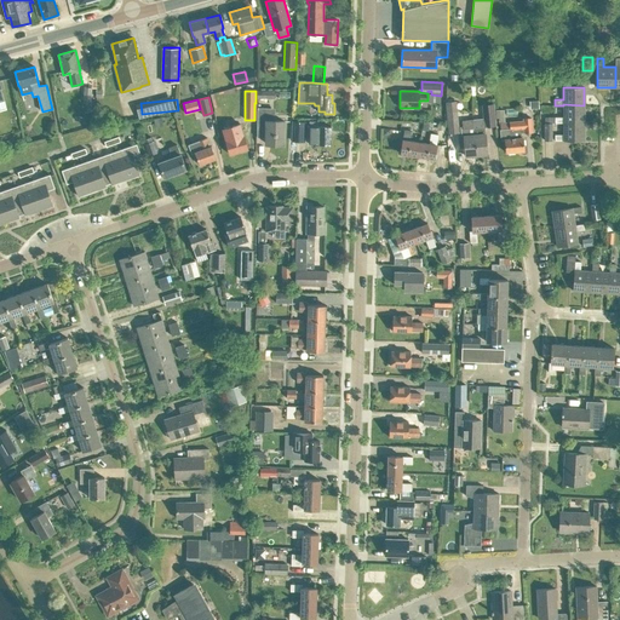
[(457,101),(446,102),(448,133),(459,132),(457,101)]
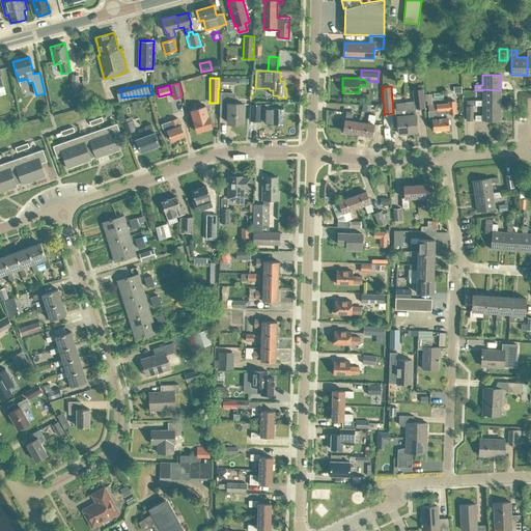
[(414,102),(404,103),(408,133),(417,132),(415,109),(425,108),(423,88),(413,89),(414,102)]
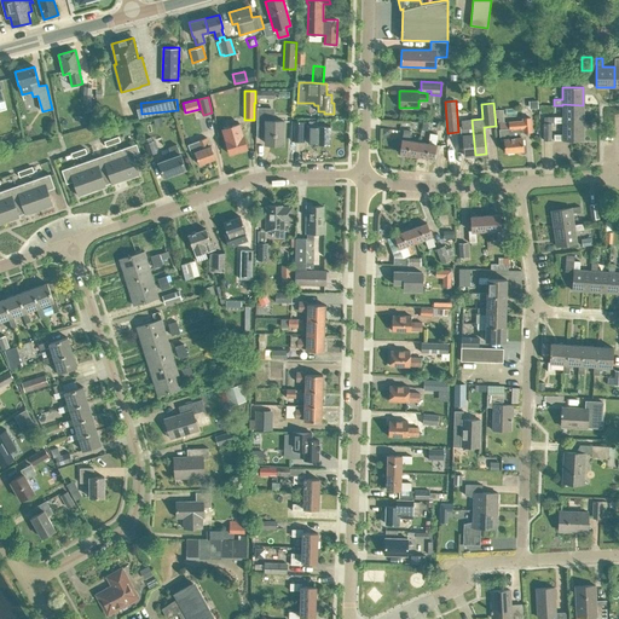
[(554,116),(554,117),(548,117),(548,122),(562,122),(583,122),(583,105),(562,104),(562,105),(562,117),(554,116)]
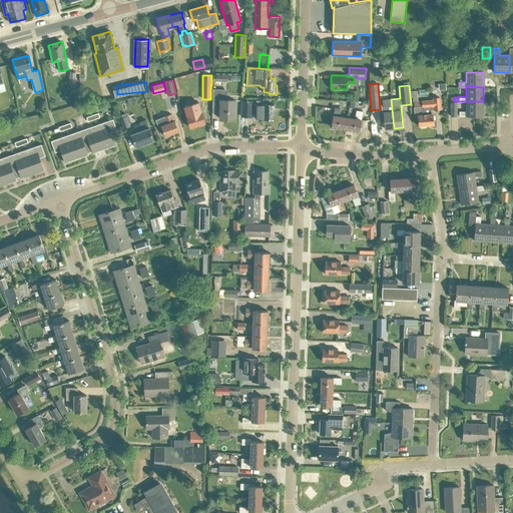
[(220,104),(220,118),(234,119),(234,100),(223,99),(223,89),(212,89),(212,103),(220,104)]
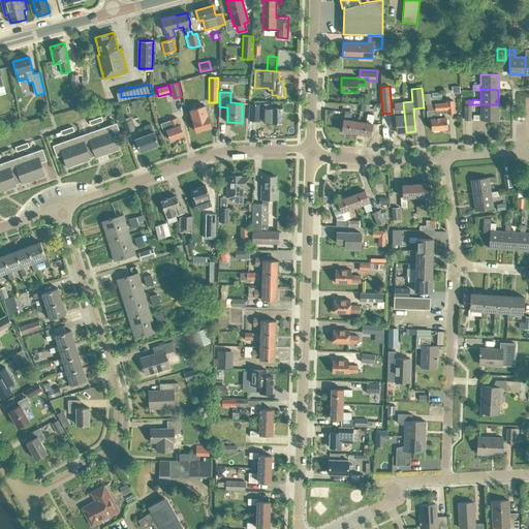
[(446,103),(431,104),(430,94),(423,94),(424,105),(427,104),(427,111),(428,120),(431,120),(432,130),(447,128),(446,117),(444,117),(444,113),(447,113),(452,113),(450,100),(446,101),(446,103)]
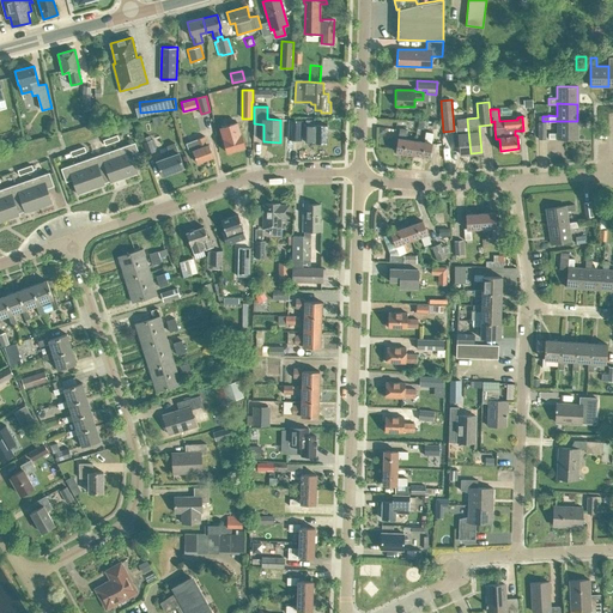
[(471,153),(467,119),(456,120),(459,134),(460,155),(471,153)]
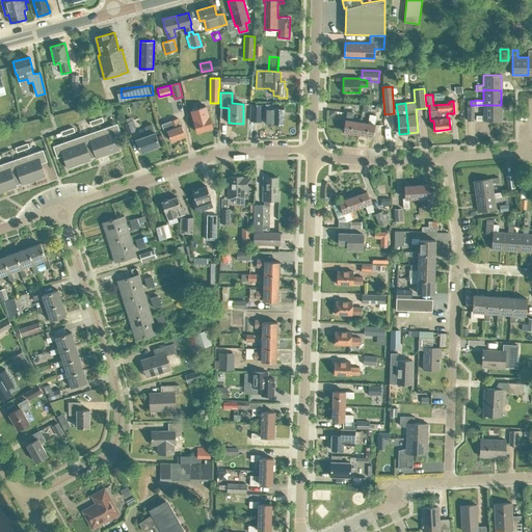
[(263,105),(251,104),(250,122),(262,123),(263,105)]
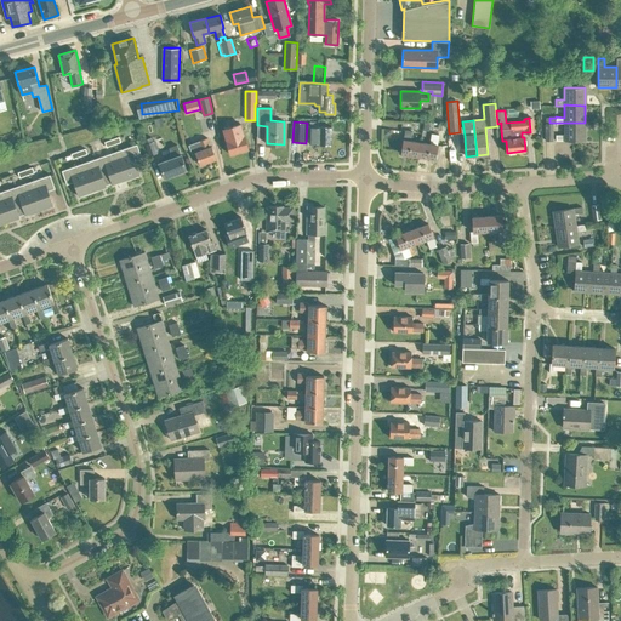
[(564,123),(564,135),(556,135),(556,141),(585,141),(585,123),(564,123)]
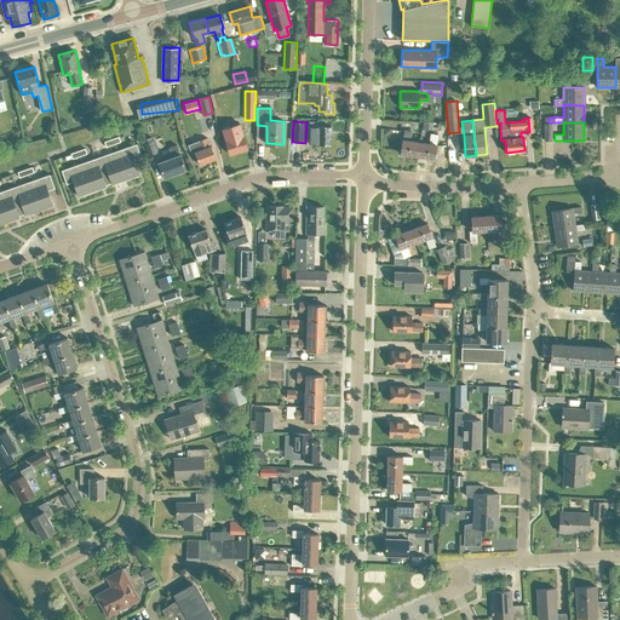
[(229,154),(247,148),(244,136),(240,124),(231,126),(233,128),(230,128),(230,127),(224,128),(224,130),(223,131),(227,141),(225,141),(229,154)]
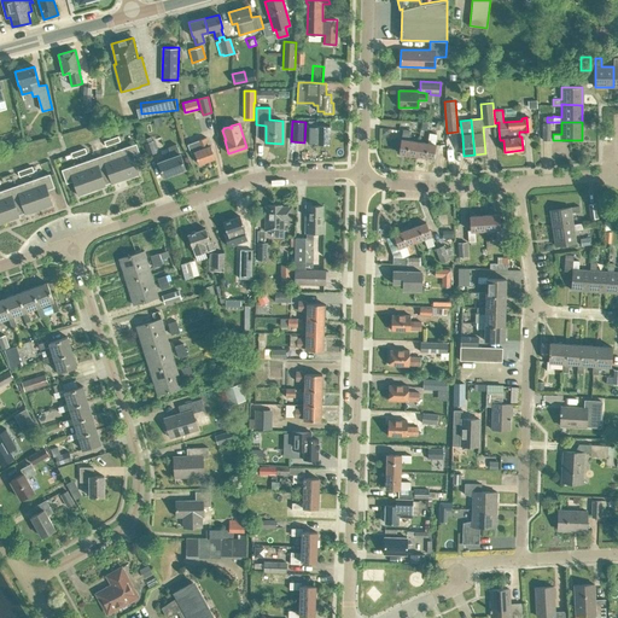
[(330,126),(308,126),(308,143),(330,144),(330,126)]
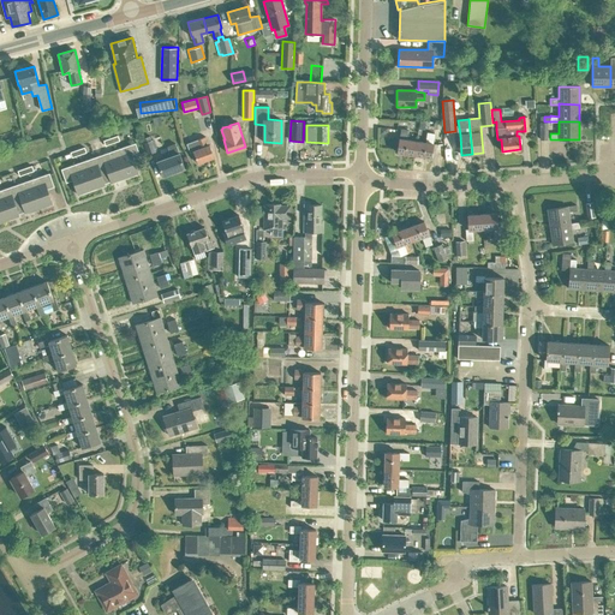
[(413,155),(416,141),(406,139),(407,130),(401,129),(398,153),(413,155)]
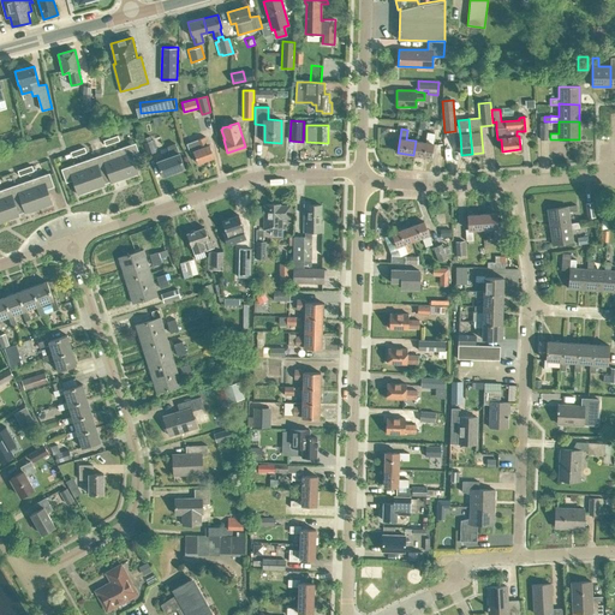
[(425,142),(416,141),(413,155),(430,157),(434,133),(427,132),(425,142)]
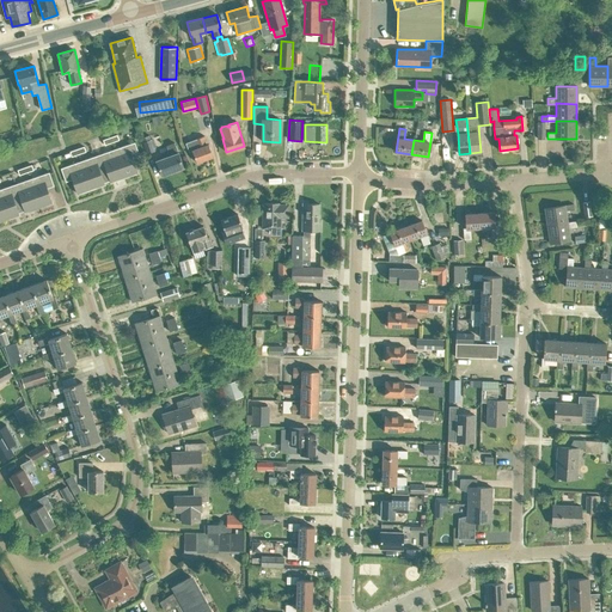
[(155,151),(154,148),(157,147),(153,139),(151,139),(150,135),(141,139),(147,153),(155,151)]
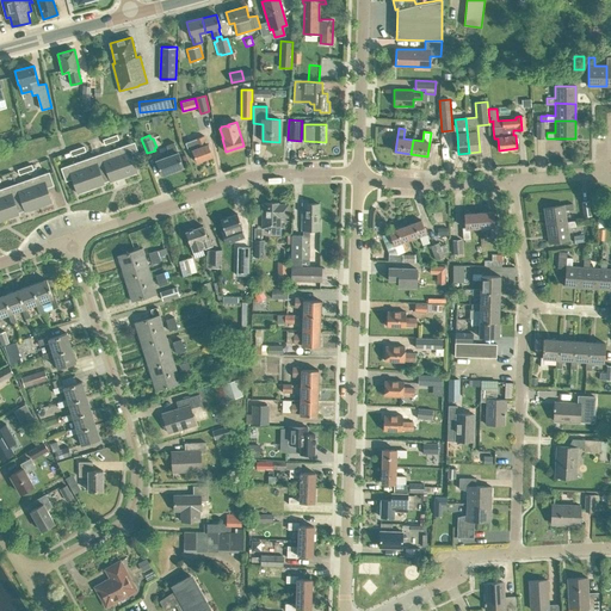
[(207,144),(204,136),(186,143),(189,150),(192,149),(196,162),(213,156),(208,143),(207,144)]
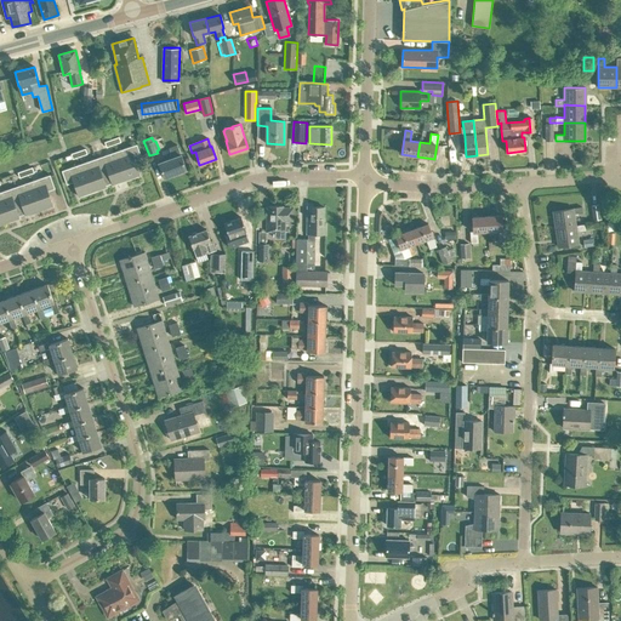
[(137,144),(114,152),(124,181),(140,175),(135,160),(142,158),(137,144)]
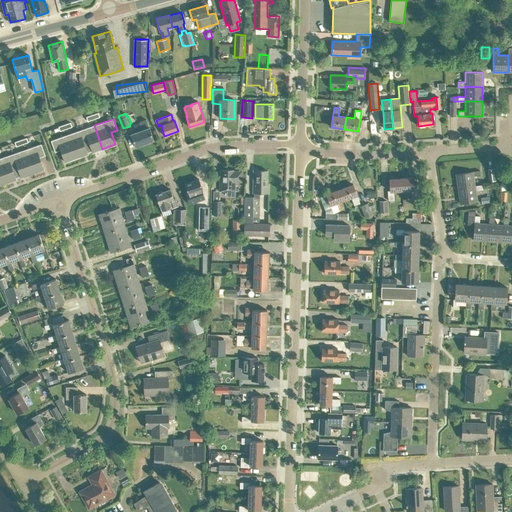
[(149,127),(146,119),(139,122),(142,130),(131,134),(135,146),(154,140),(149,127)]
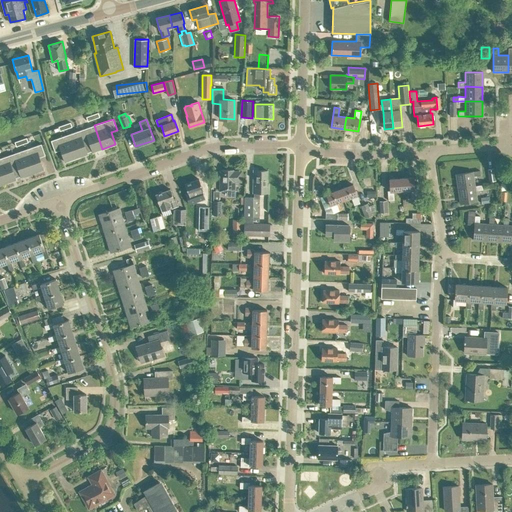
[(94,125),(82,129),(90,153),(102,149),(94,125)]
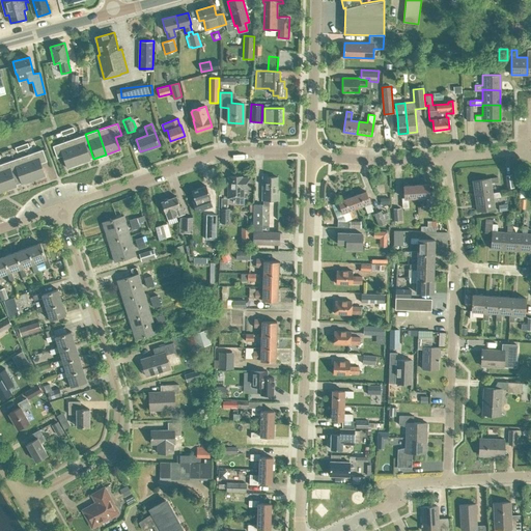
[(85,134),(72,139),(80,164),(93,159),(85,134)]
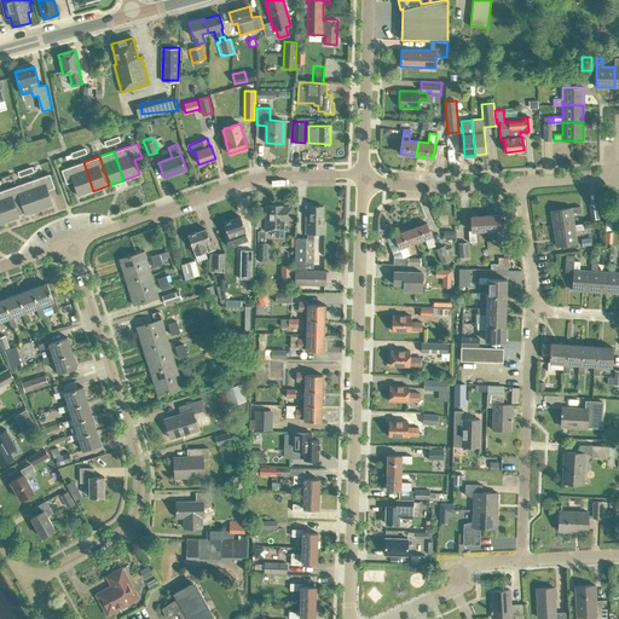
[(84,162),(61,169),(67,184),(74,181),(79,196),(93,191),(84,162)]
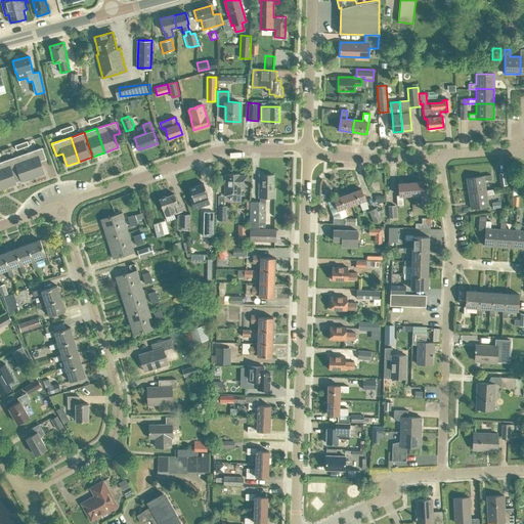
[(42,147),(24,154),(32,178),(44,173),(40,161),(46,159),(42,147)]
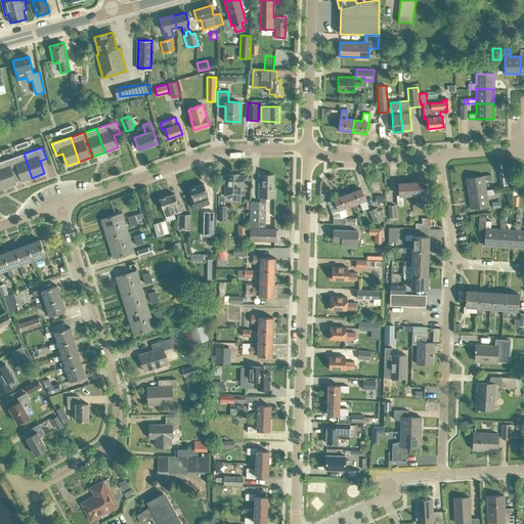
[(24,154),(10,159),(18,182),(32,178),(24,154)]
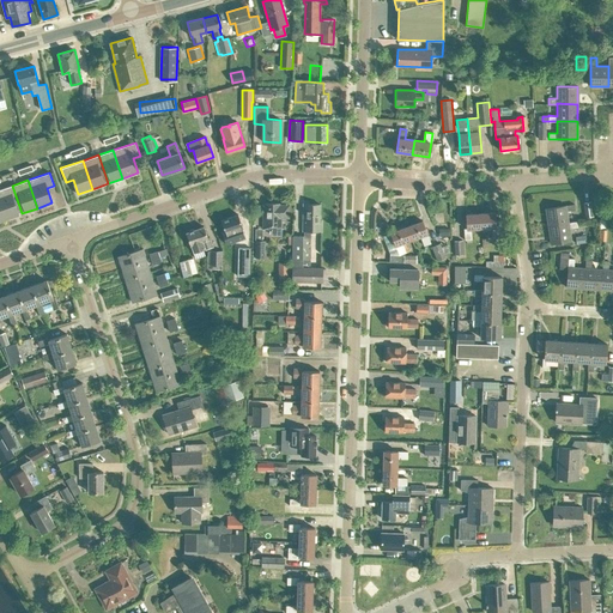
[(12,186),(0,189),(0,199),(7,219),(22,213),(12,186)]
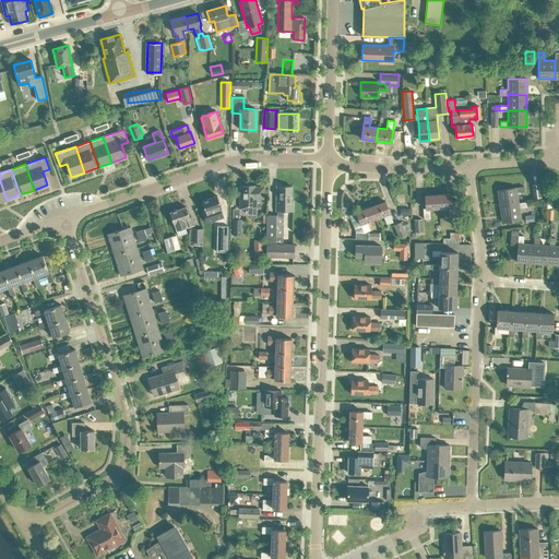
[(542,198),(539,183),(532,185),(534,199),(542,198)]
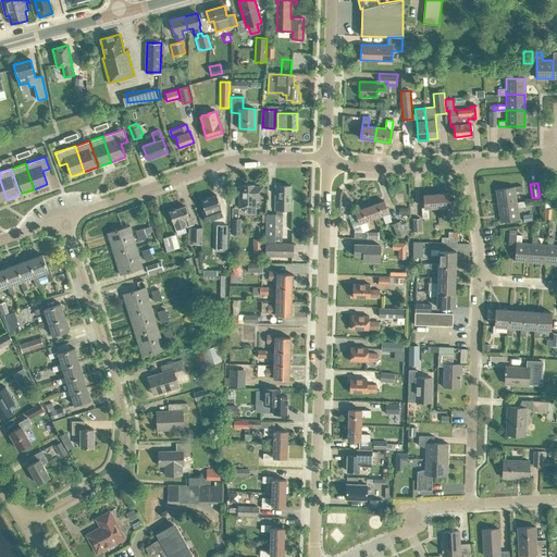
[(256,208),(256,198),(262,198),(262,186),(254,186),(254,185),(239,185),(238,208),(247,208),(247,210),(245,209),(245,212),(246,212),(246,214),(256,214),(256,208)]
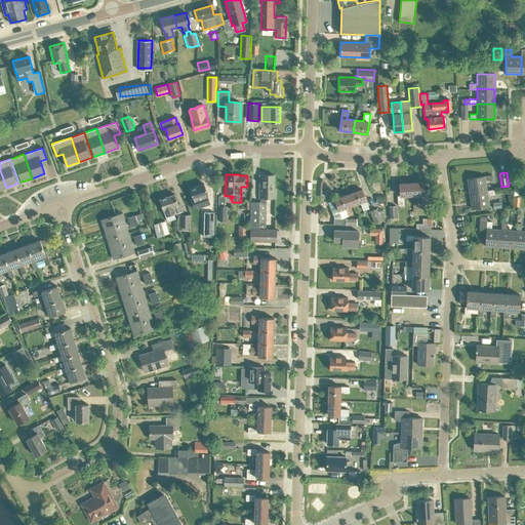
[(276,241),(276,229),(266,229),(266,198),(275,198),(276,189),(274,188),(274,174),(259,174),(259,197),(260,197),(260,202),(250,202),(249,241),(276,241)]
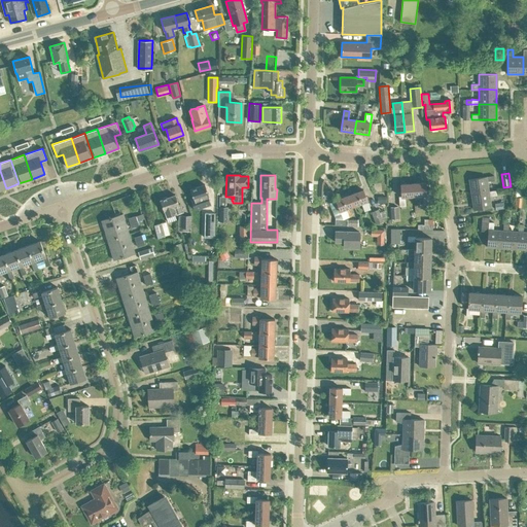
[(489,191),(487,181),(494,180),(493,175),(468,179),(471,195),(489,191)]
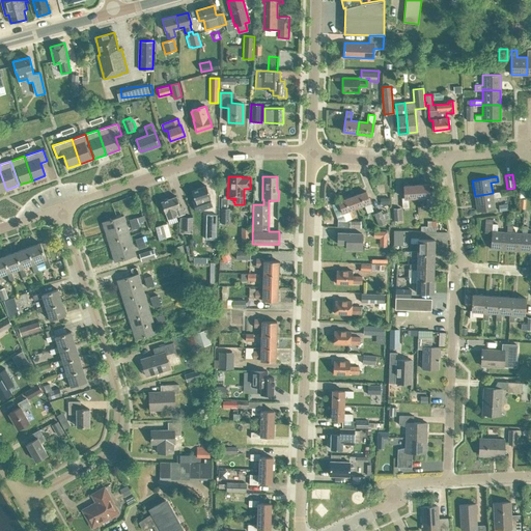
[(428,184),(416,185),(417,197),(426,197),(426,206),(432,205),(432,196),(429,196),(428,184)]
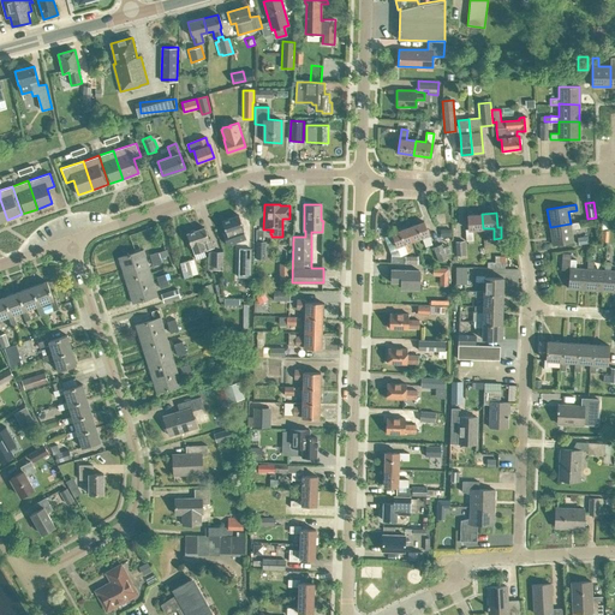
[(483,228),(482,214),(467,215),(469,230),(465,230),(466,240),(473,240),(472,230),(483,228)]
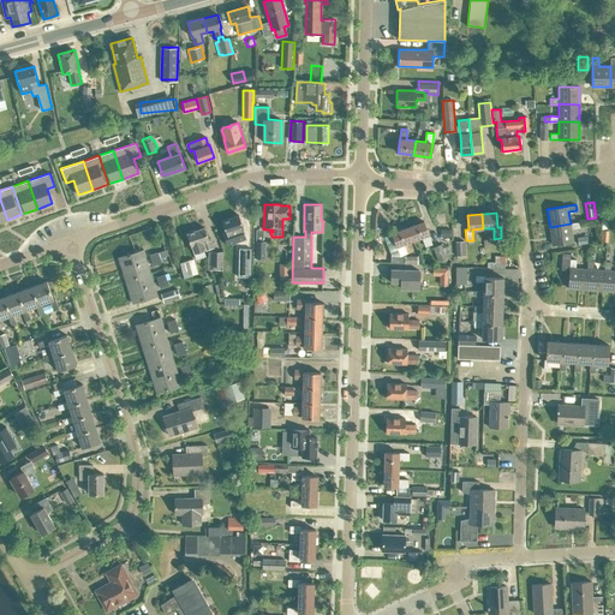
[(239,215),(222,221),(225,231),(222,232),(227,245),(245,238),(242,228),(243,227),(239,215)]
